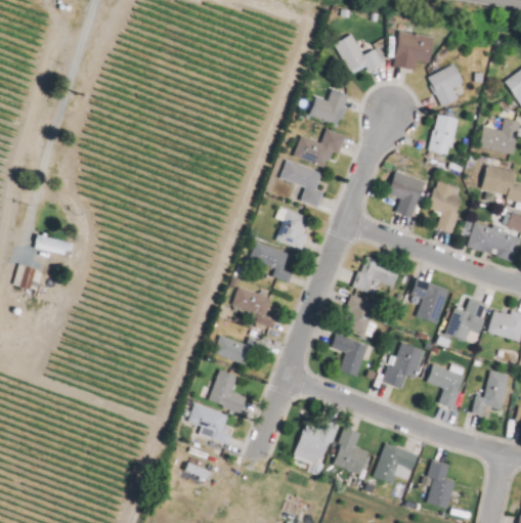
[(399,29),(433,34),(430,62),(418,60),(417,69),(394,66),(399,29)]
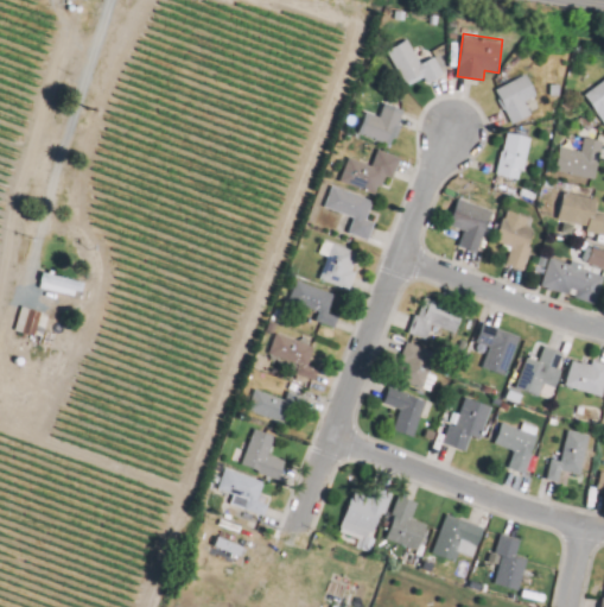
[(387,52),(407,38),(423,59),(434,54),(446,75),(432,82),(425,74),(407,83),(387,52)]
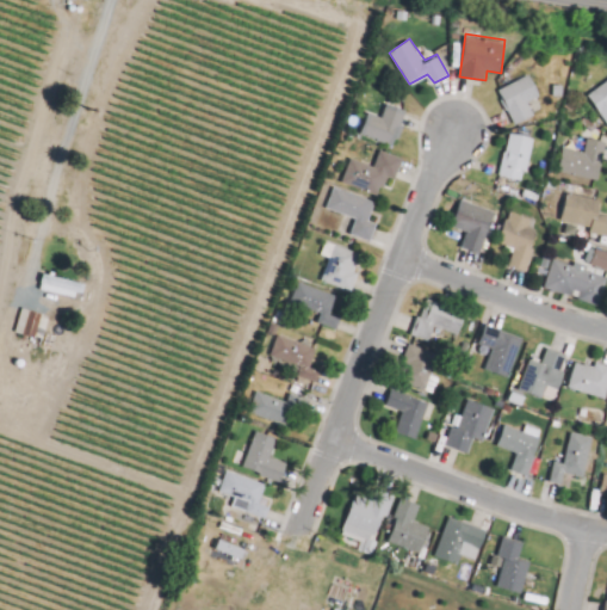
[(527,73),(545,108),(514,123),(496,90),(527,73)]
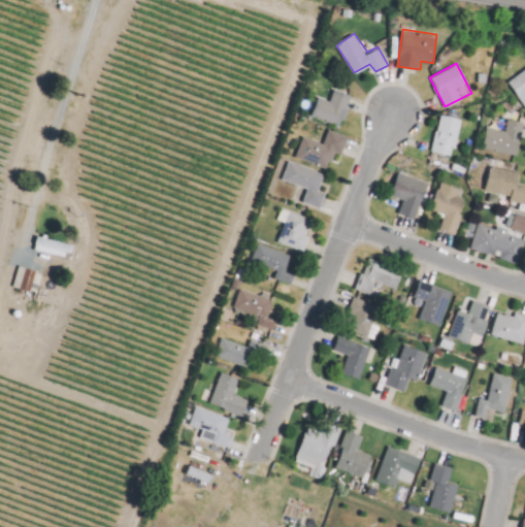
[(524,105),(509,80),(524,69),(524,105)]
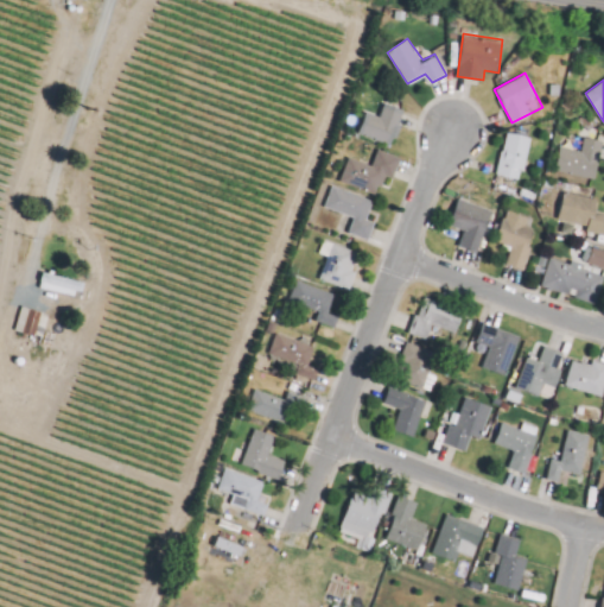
[(383,101),(379,113),(367,109),(356,136),(393,147),(406,109),(383,101)]
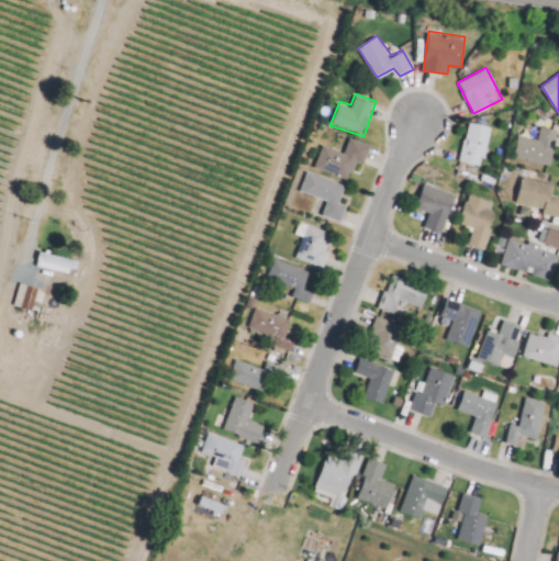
[(470,121),(493,126),(485,167),(460,160),(470,121)]
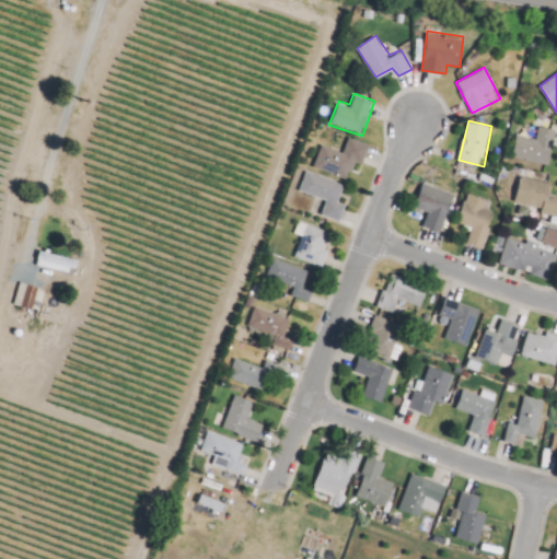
[(538,125),(556,129),(549,164),(513,156),(518,135),(535,138),(538,125)]
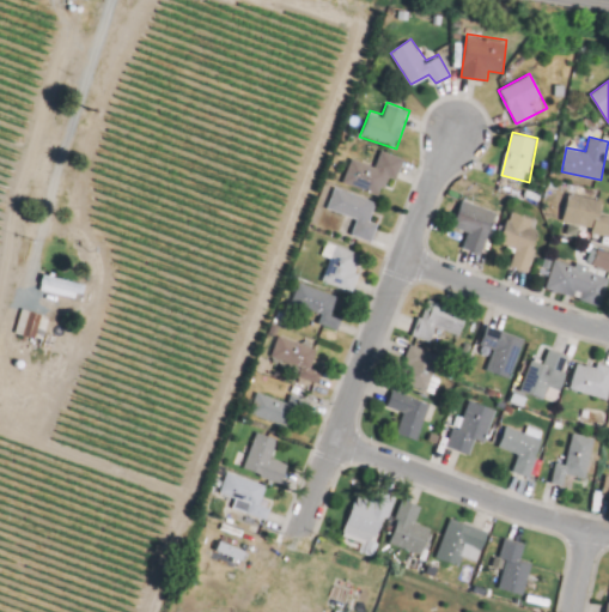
[(345,180),(385,195),(402,158),(381,150),(375,165),(353,157),(345,180)]
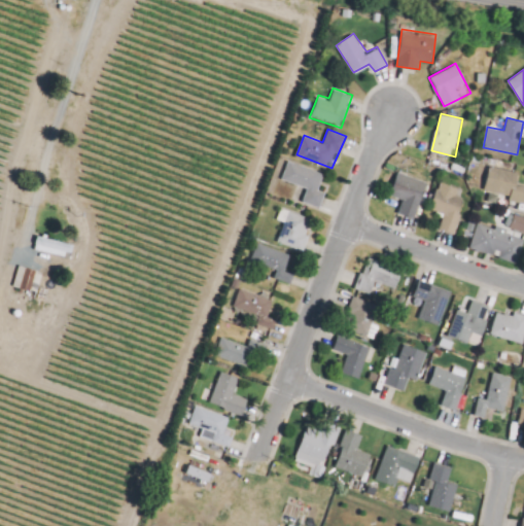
[(289,160),(281,178),(308,188),(304,200),(319,207),(324,196),(317,193),(325,175),(289,160)]
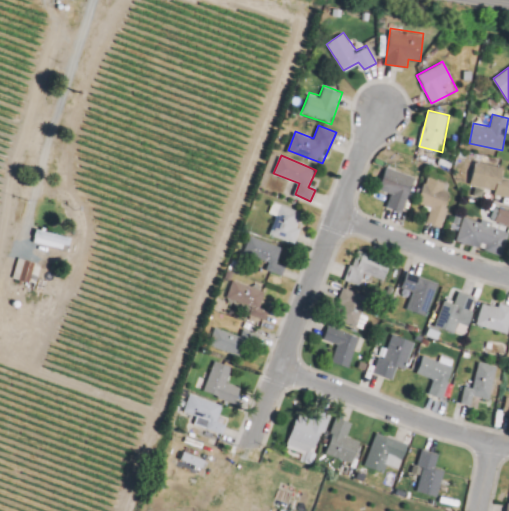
[(504,168),(475,161),(470,184),(496,190),(495,194),(508,197),(508,181),(502,179),(504,168)]
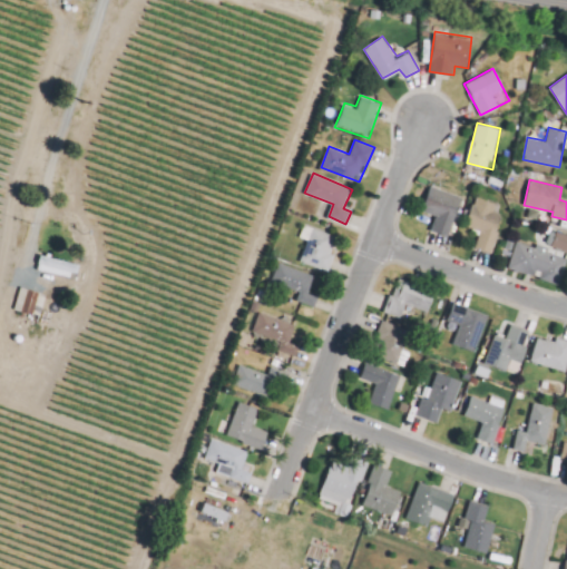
[(428,185),(421,209),(433,214),(429,228),(451,236),(463,198),(428,185)]
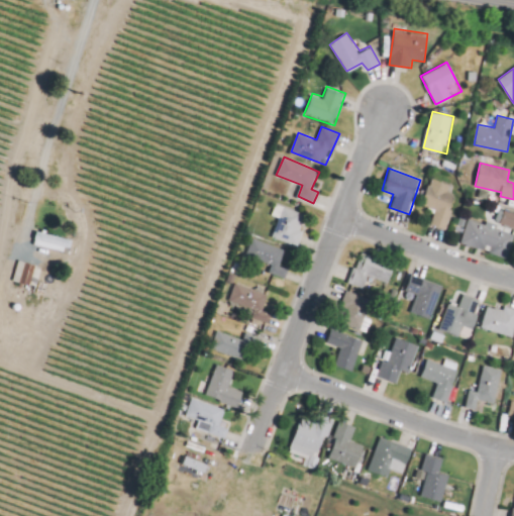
[(430,178),(423,204),(436,209),(431,223),(445,228),(458,188),(430,178)]
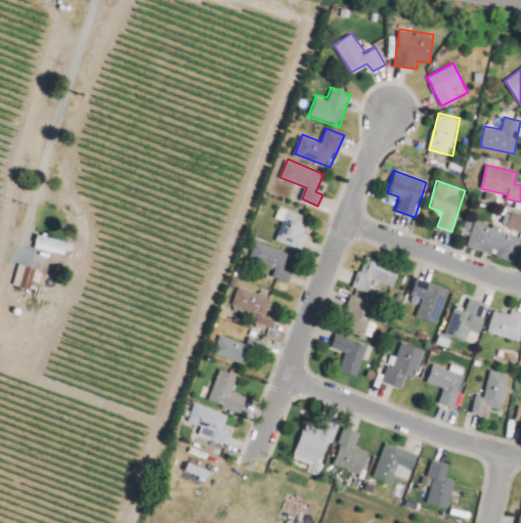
[(279,206),(274,218),(284,221),(276,241),(304,250),(315,219),(279,206)]
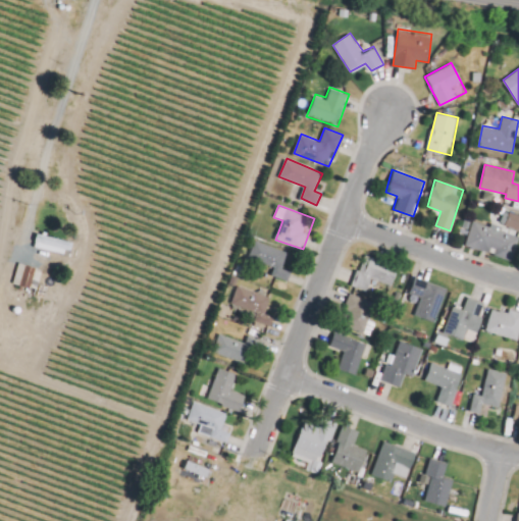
[(496,225),(518,230),(518,225),(518,216),(499,212),(496,225)]
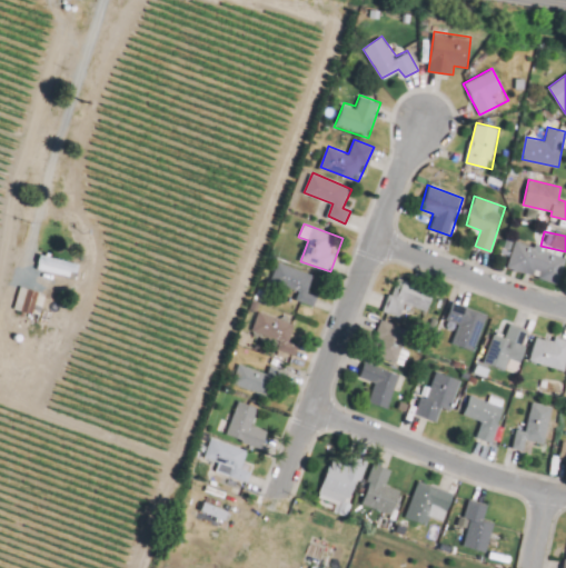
[(515,240),(565,258),(565,262),(558,286),(538,279),(540,271),(535,269),(534,275),(507,266),(515,240)]
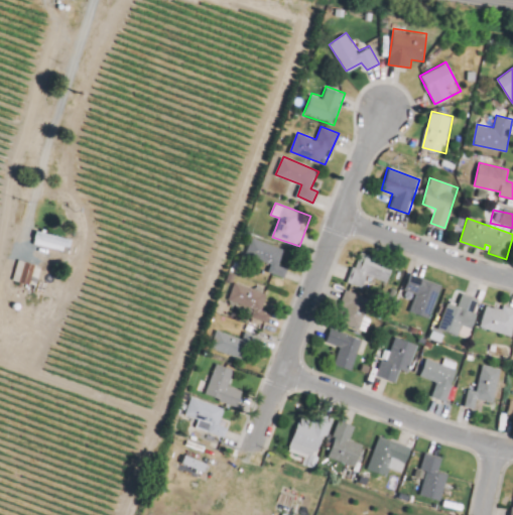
[(67,238),(31,233),(29,246),(65,251),(67,238)]
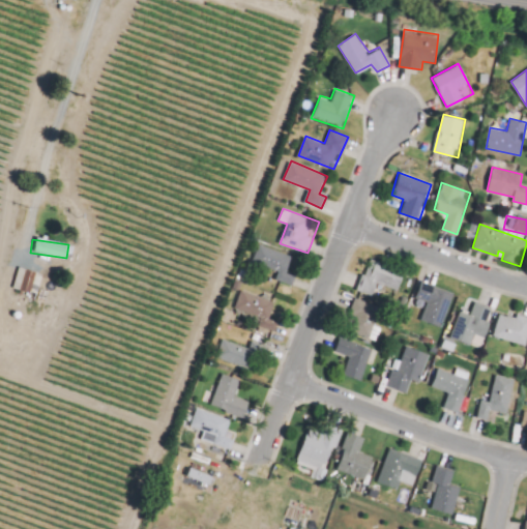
[(291,255),(255,241),(247,263),(276,273),(273,278),(291,285),(294,277),(284,274),(291,255)]
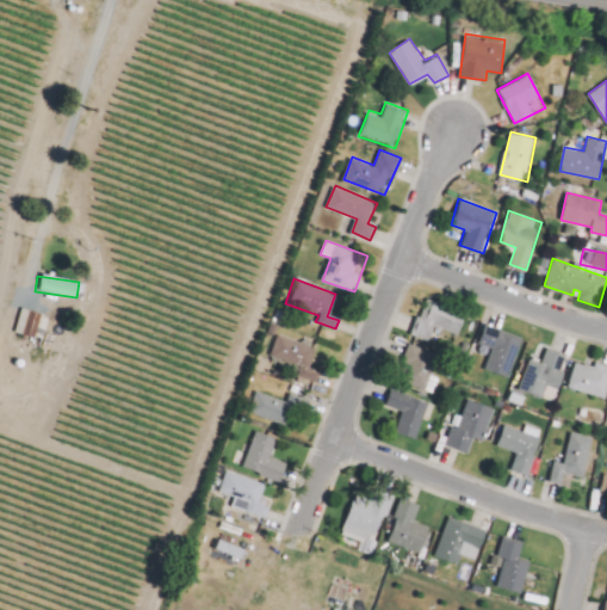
[(426,297),(465,313),(451,350),(412,336),(426,297)]
